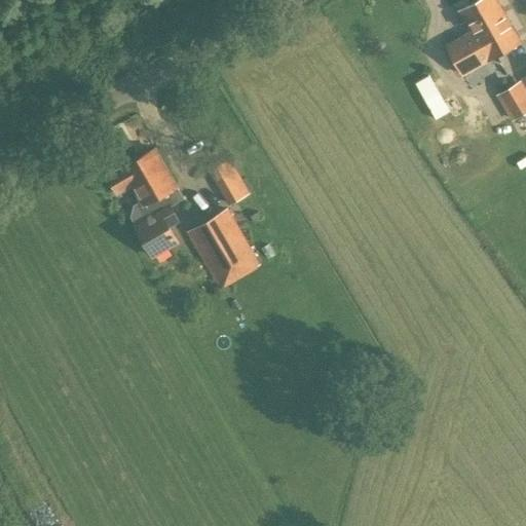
[(480,0),(461,10),(473,33),(476,38),(482,34),(494,57),(519,43),(495,0),(480,0)]
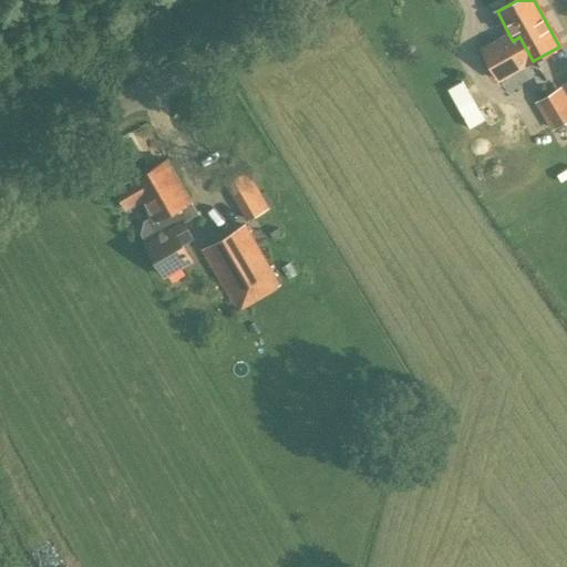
[(513,41),(509,35),(482,50),(497,80),(533,61),(519,37),(513,41)]
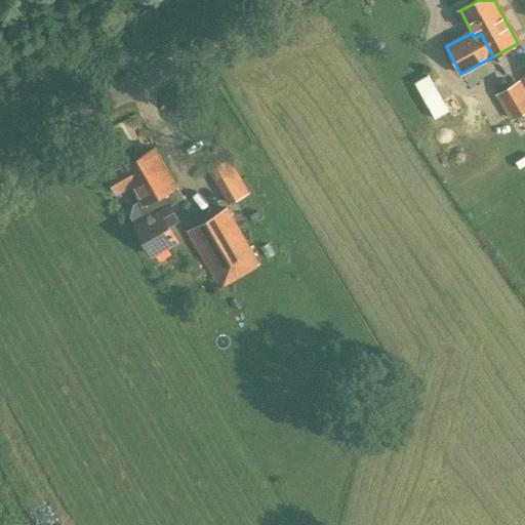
[(524,89),(520,80),(495,93),(511,120),(524,112),(524,89)]
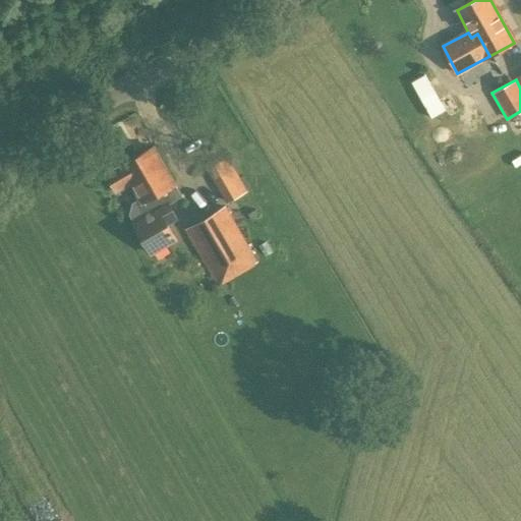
[(129,214),(134,223),(169,205),(168,203),(179,196),(172,185),(173,184),(153,148),(106,175),(115,191),(129,183),(138,199),(132,203),(129,214)]
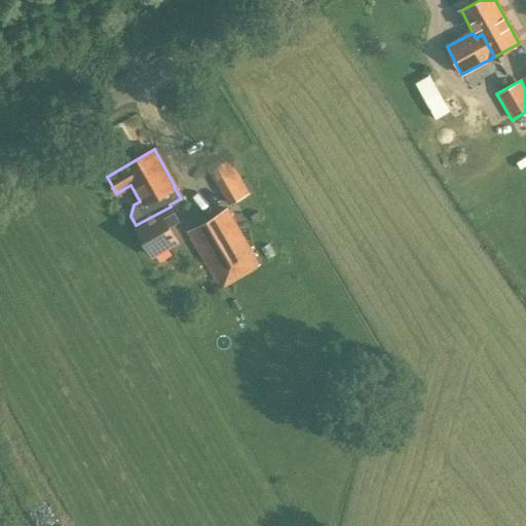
[(210,170),(228,203),(248,192),(230,158),(210,170)]
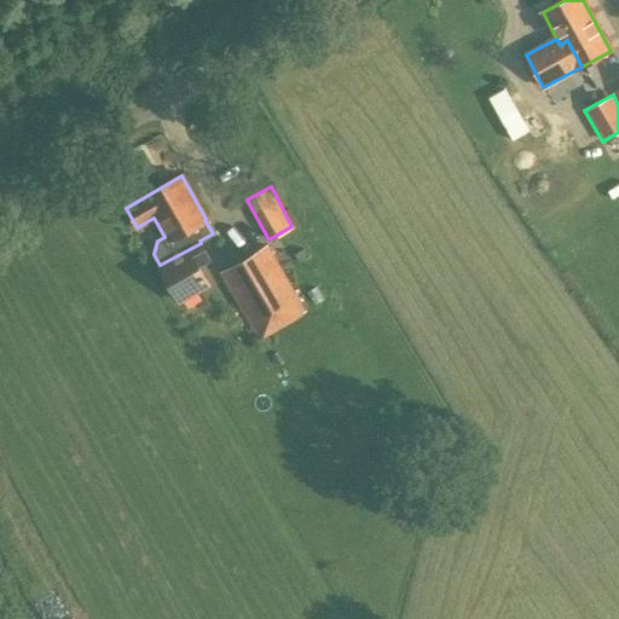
[(201,243),(160,265),(178,300),(208,284),(196,264),(208,256),(201,243)]
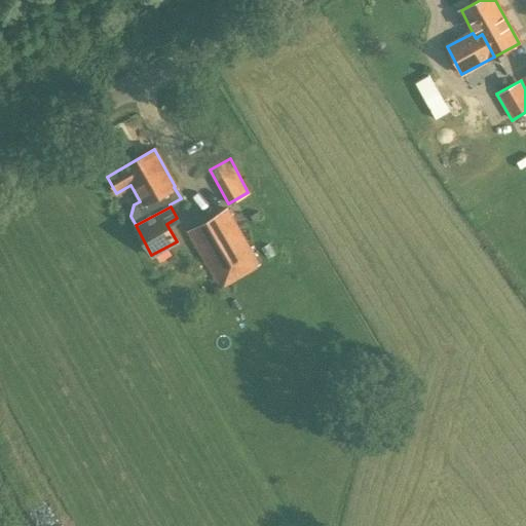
[(186,231),(219,287),(260,263),(228,208),(186,231)]
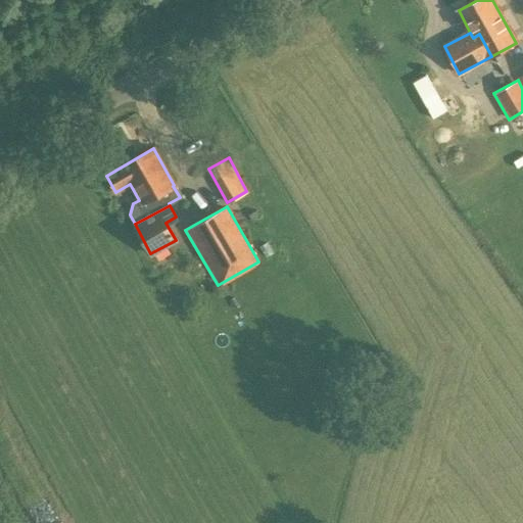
[(245,216),(249,221),(257,217),(254,211),(245,216)]
